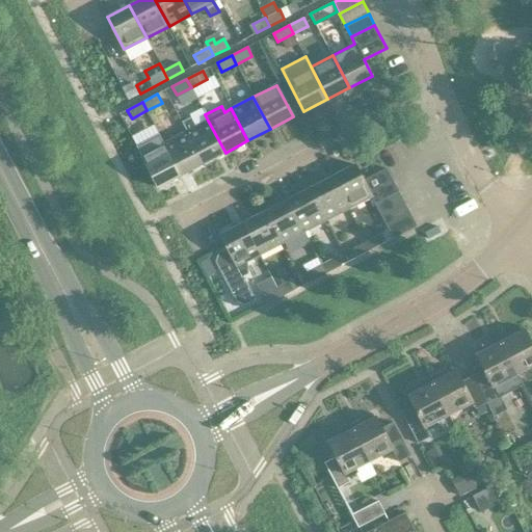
[(208,121),(195,127),(191,117),(183,122),(187,131),(186,132),(203,164),(225,153),(208,121)]
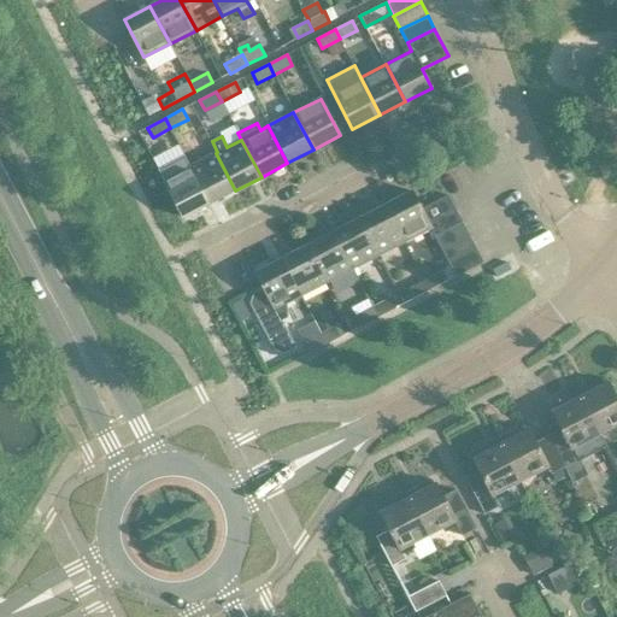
[(235,191),(216,153),(191,166),(210,204),(235,191)]
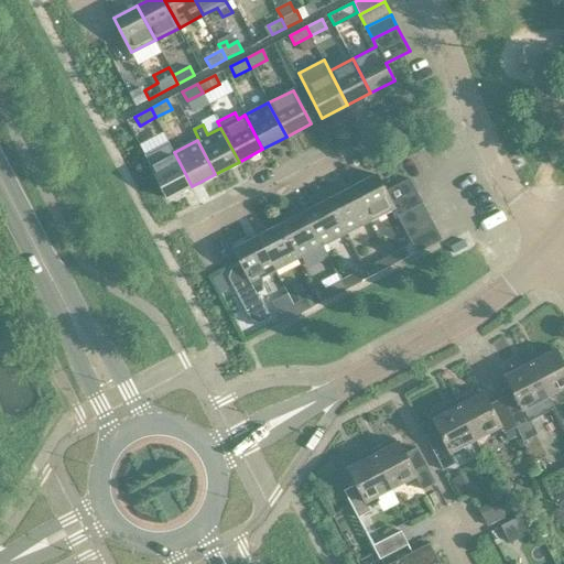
[(192,186),(174,152),(150,165),(167,198),(192,186)]
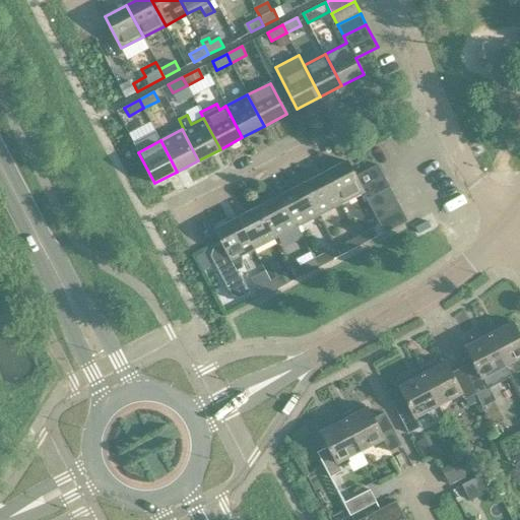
[(347,160),(325,173),(341,204),(363,193),(364,193),(362,188),(355,177),(347,160)]
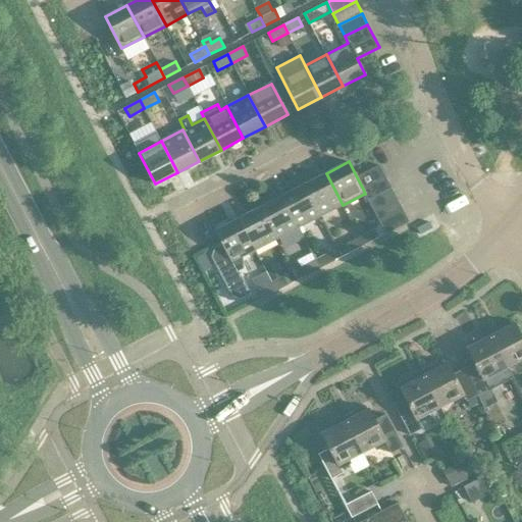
[(379,165),(357,177),(363,189),(385,176),(379,165)]
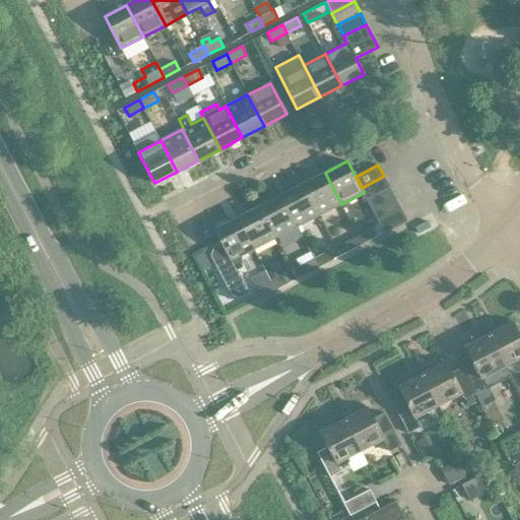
[(341,204),(325,173),(303,184),(319,215),(341,204)]
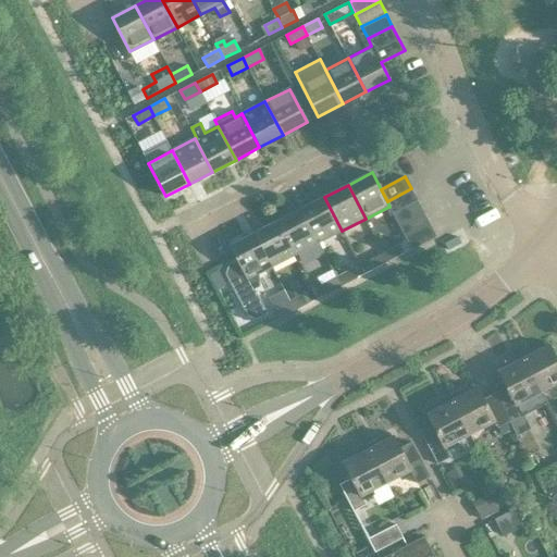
[(418,200),(411,188),(387,201),(390,207),(388,207),(393,213),(418,200)]
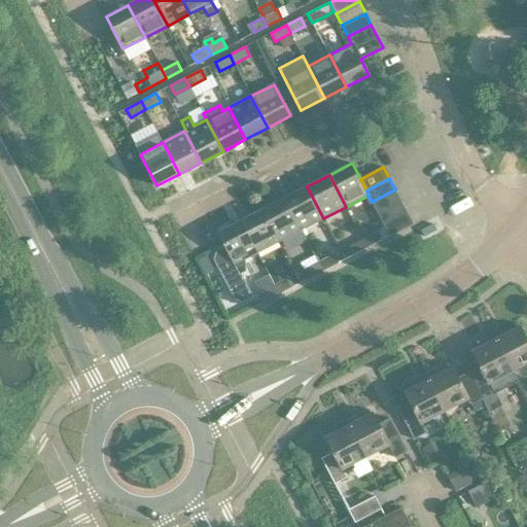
[(307,186),(285,198),(302,230),(323,218),(307,186)]
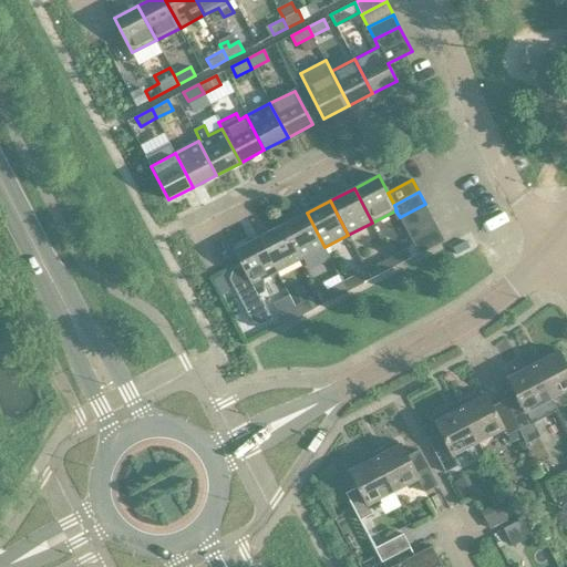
[(425,204),(400,217),(406,229),(431,216),(425,204)]
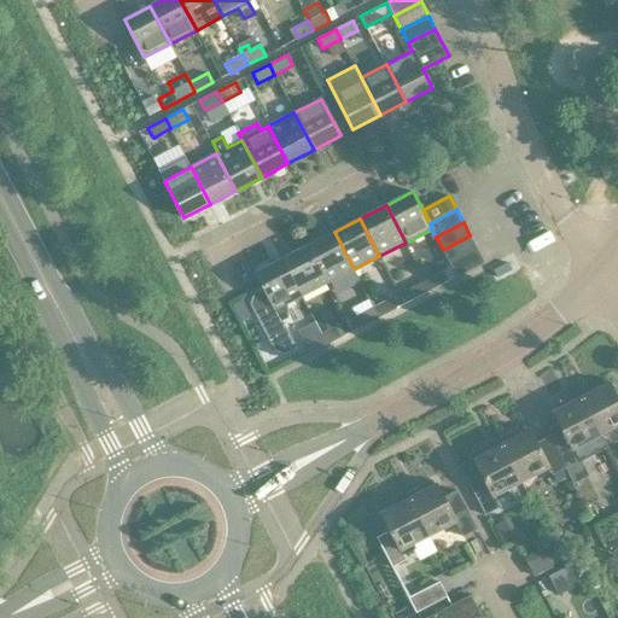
[(354,269),(334,232),(308,245),(327,284),(354,269)]
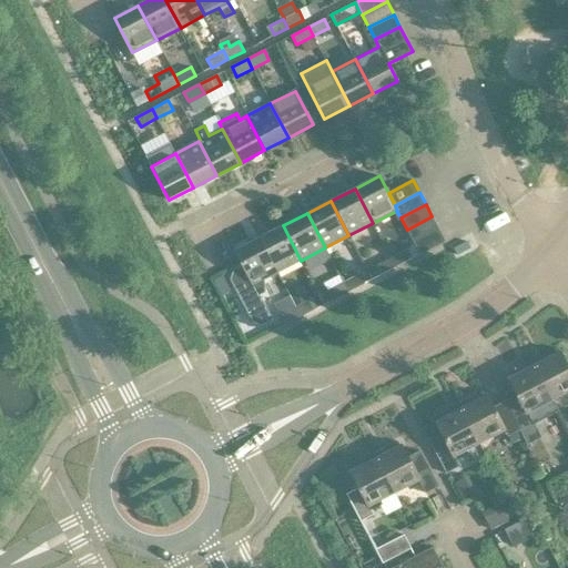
[(432,216),(407,230),(414,242),(438,229),(432,216)]
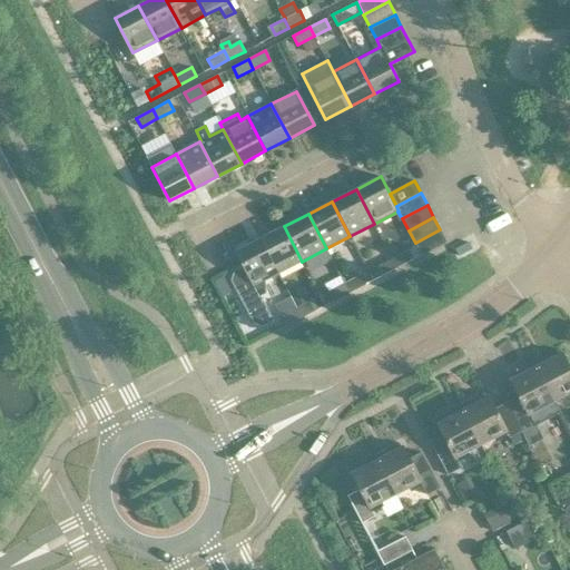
[(284,226),(261,238),(278,274),(302,262),(284,226)]
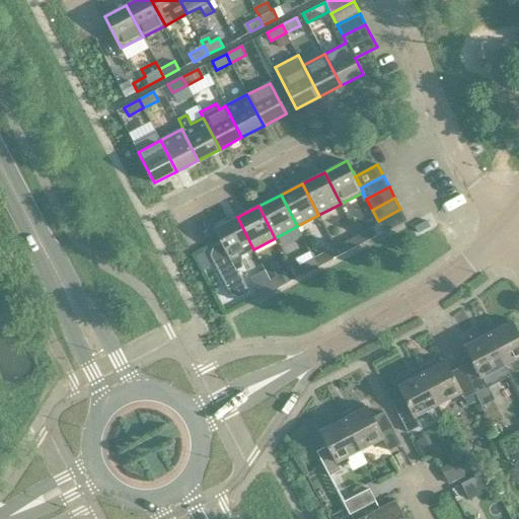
[(406,221),(400,209),(378,221),(384,232),(406,221)]
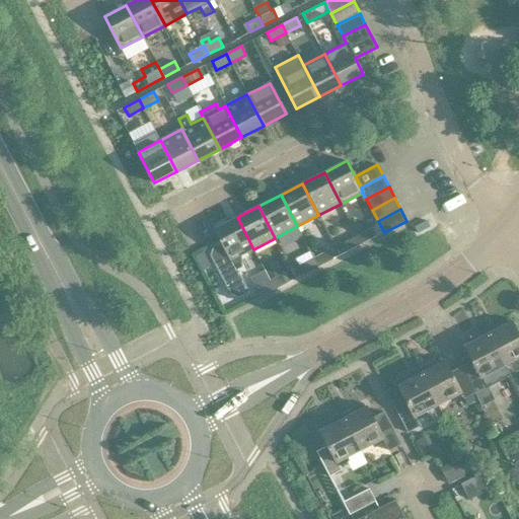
[(237,217),(215,229),(206,234),(203,242),(230,294),(239,297),(248,292),(237,270),(242,267),(241,255),(253,249),(237,217)]
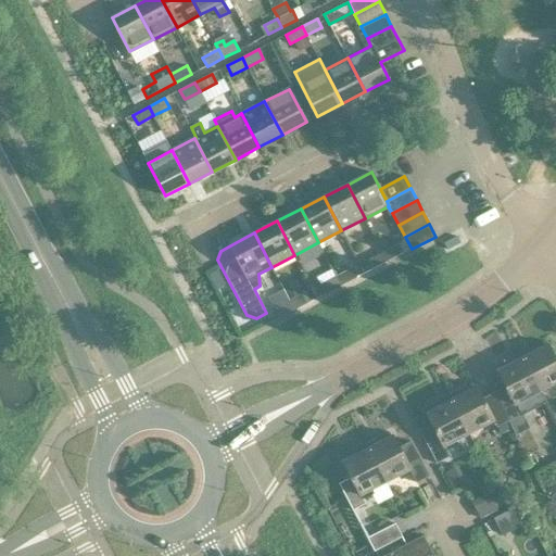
[(388,262),(403,253),(399,244),(382,252),(388,262)]
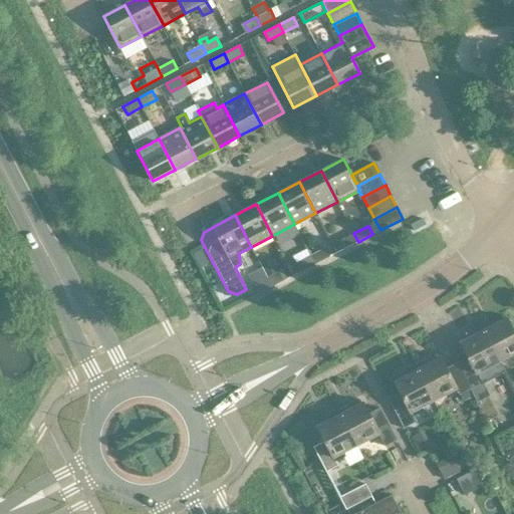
[(358,242),(353,233),(339,241),(343,249),(358,242)]
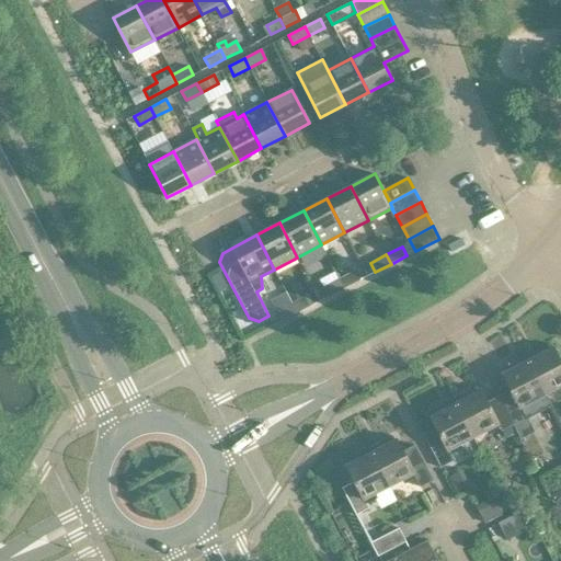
[(355,271),(339,279),(344,288),(359,279),(355,271)]
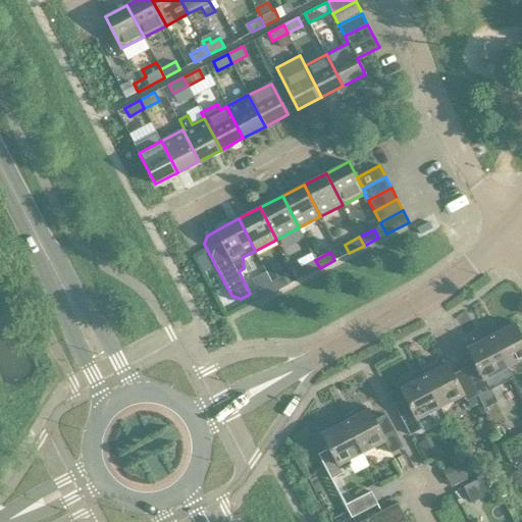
[(315,260),(313,261),(311,255),(299,262),(301,267),(306,275),(320,268),(315,260)]
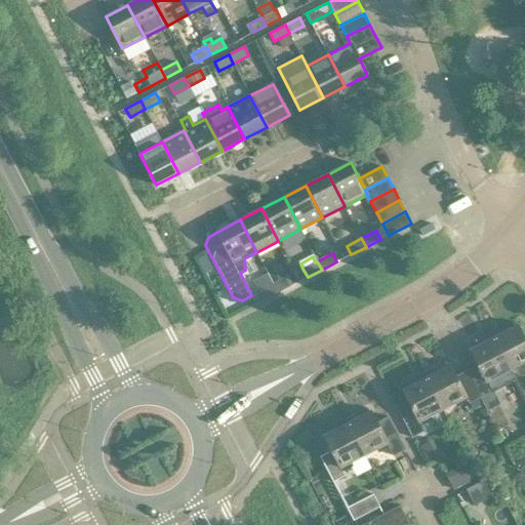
[(278,293),(293,285),(288,276),(273,284),(278,293)]
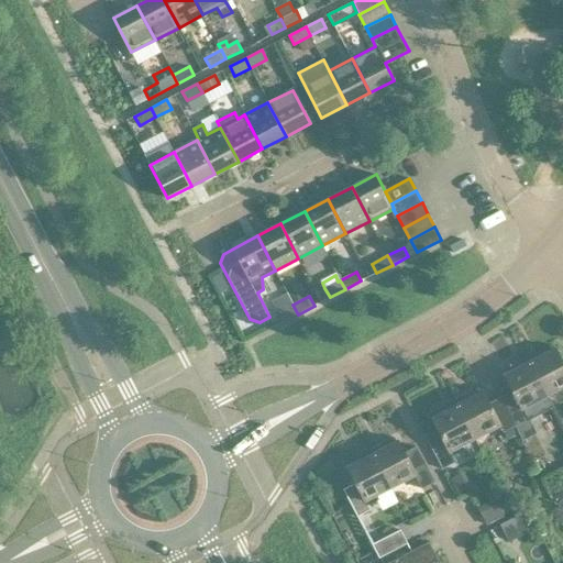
[(298,315),(293,305),(290,299),(274,307),(283,322),(298,315)]
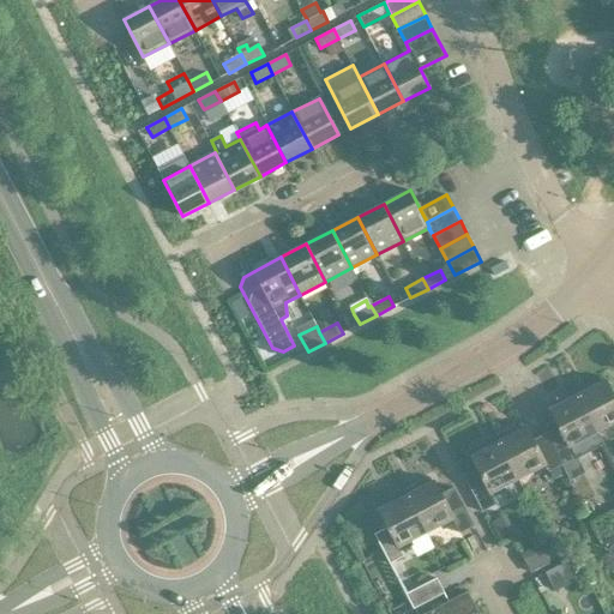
[(613,422),(613,397),(605,380),(577,395),(597,432),(613,422)]
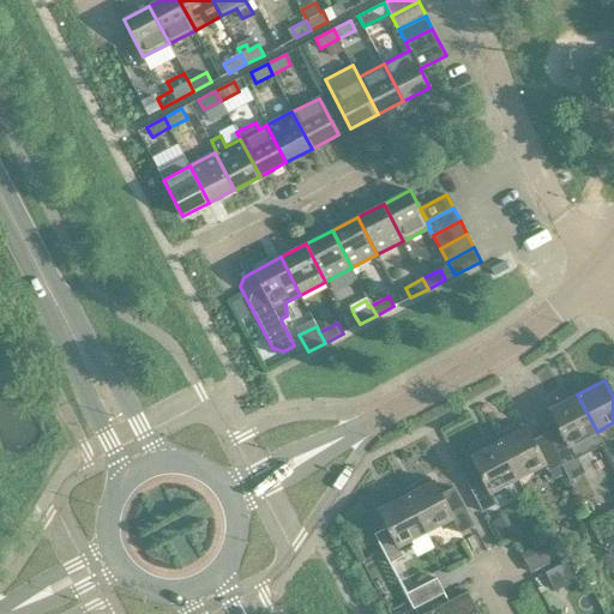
[(577,395),(549,409),(559,427),(546,433),(561,464),(575,457),(570,446),(597,432),(577,395)]
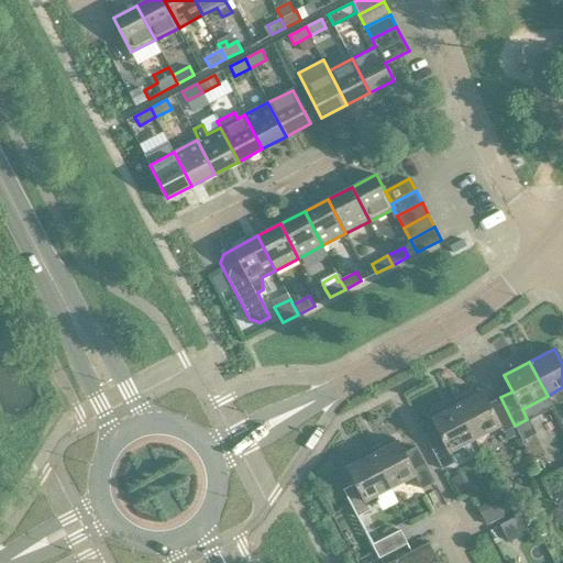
[(482,392),(456,405),(474,440),(499,427),(507,441),(519,434),(515,426),(500,397),(488,404),(482,392)]
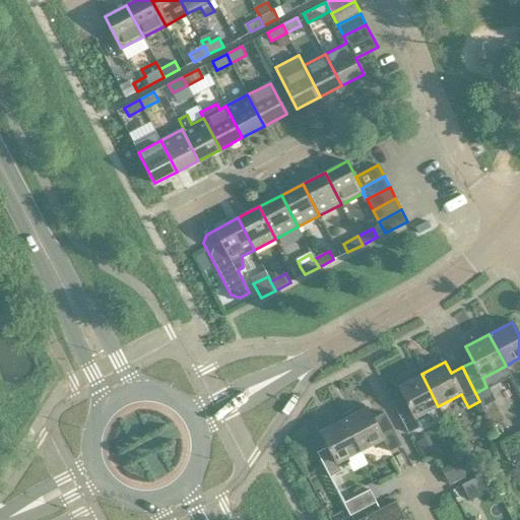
[(421,374),(398,386),(406,401),(395,407),(408,434),(420,428),(415,418),(438,406),(421,374)]
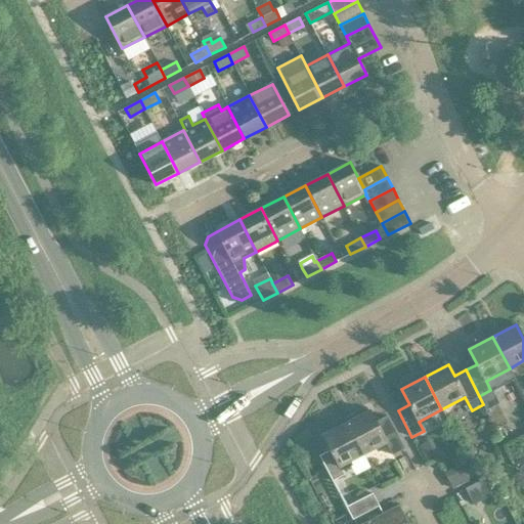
[(370,409),(370,410),(368,406),(345,419),(363,454),(387,442),(393,454),(404,448),(388,416),(377,422),(370,409)]
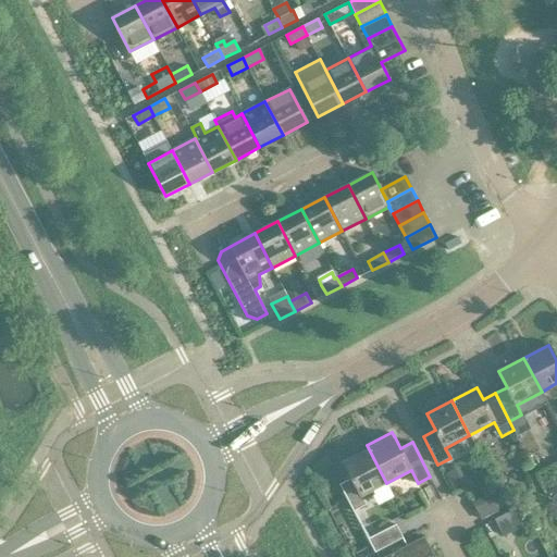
[(344,462),(351,478),(339,484),(354,511),(367,505),(362,496),(386,483),(367,445),(343,458),(344,462)]
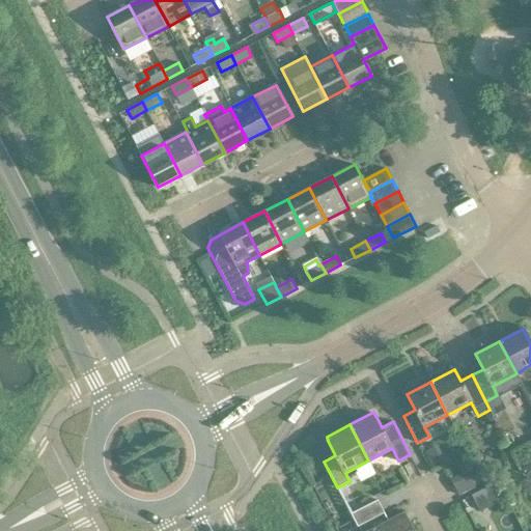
[(352,513),(358,527),(385,512),(378,500),(352,513)]
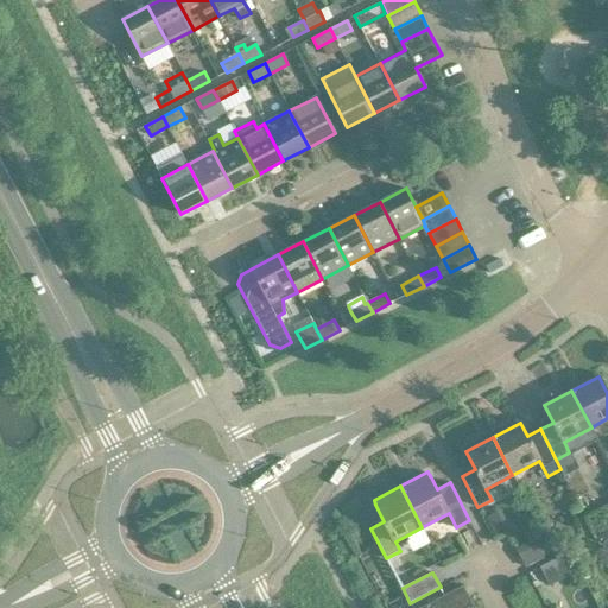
[(474,607),(463,586),(418,607),(474,607)]
